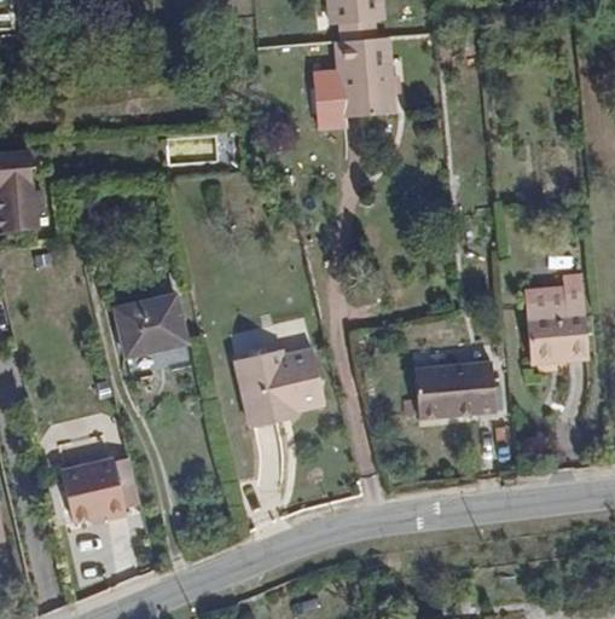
[(328,0),(330,24),(340,23),(353,22),(350,0),(328,0)]
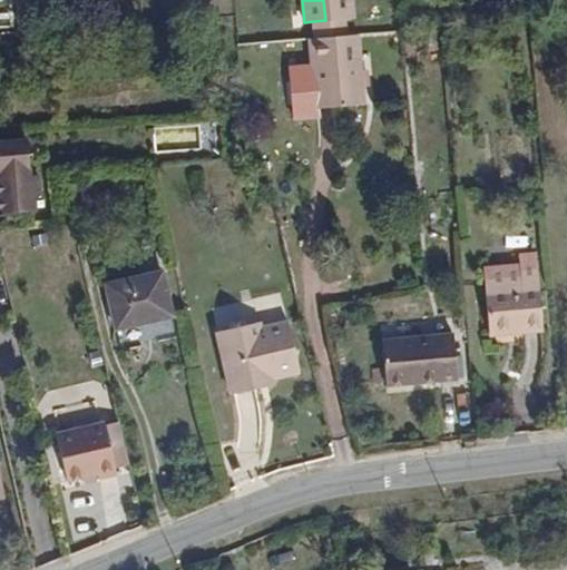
[(323,0),(325,20),(344,18),(354,17),(352,0),(323,0)]
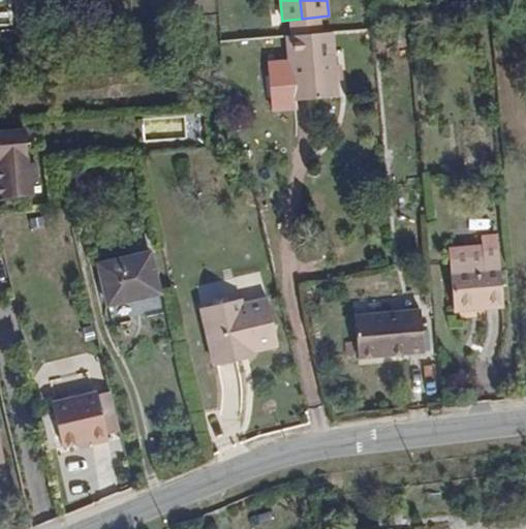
[(321,33),(319,17),(302,19),(304,34),(321,33)]
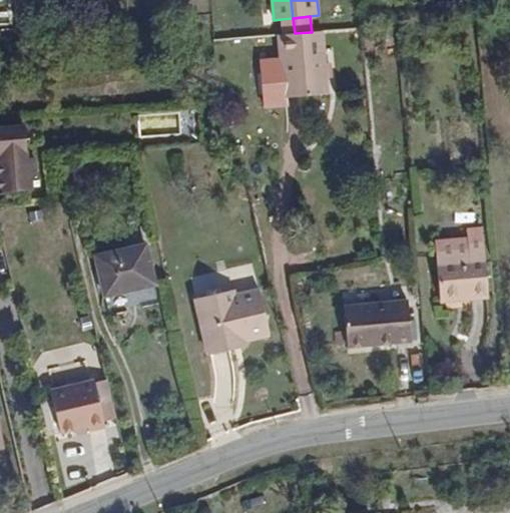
[(284,34),(295,33),(293,18),(282,19),(284,34)]
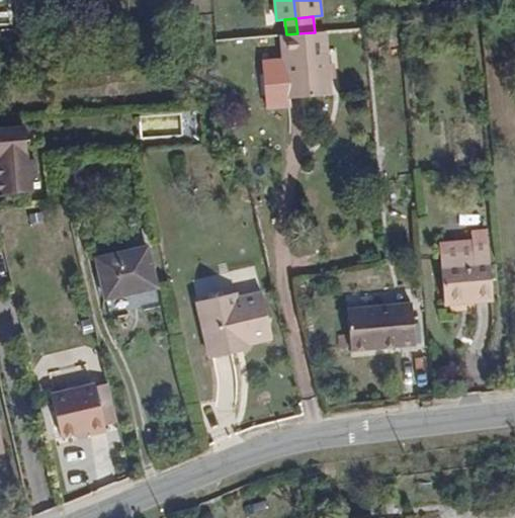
[(301,66),(304,97),(331,94),(326,31),(315,32),(297,33),(301,66)]
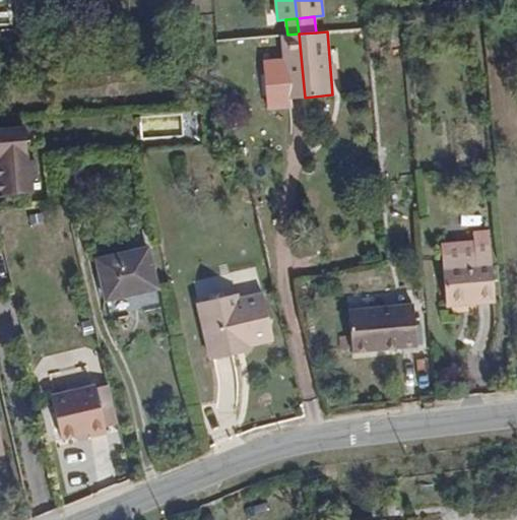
[(288,99),(305,98),(302,66),(299,34),(287,35),(283,36),(288,99)]
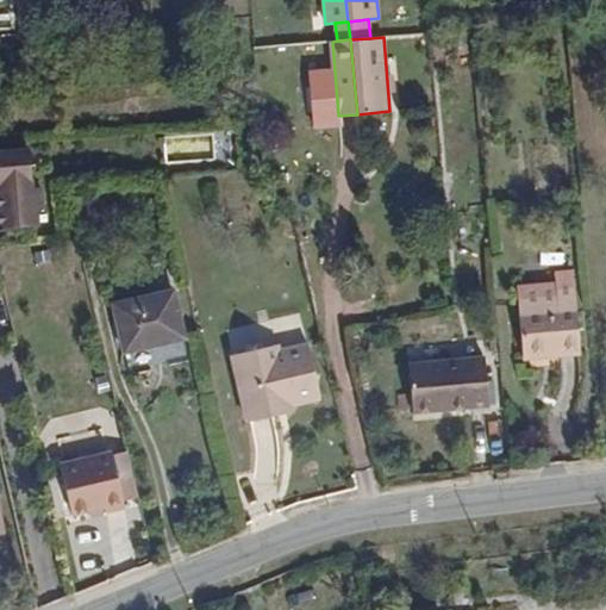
[(0,187),(31,185),(29,154),(0,155),(0,187)]
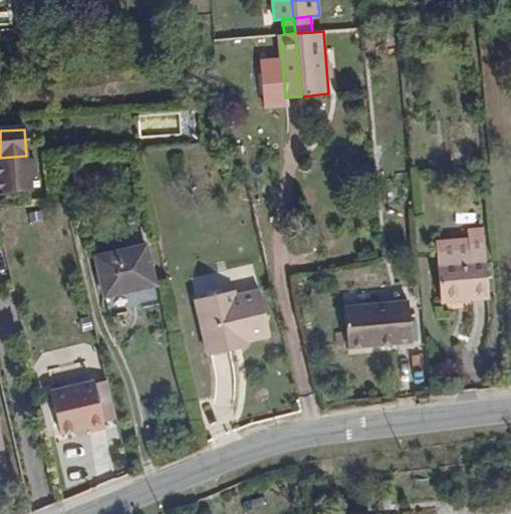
[(26,156),(0,158),(0,198),(31,195),(30,180),(35,180),(33,163),(26,164),(26,156)]
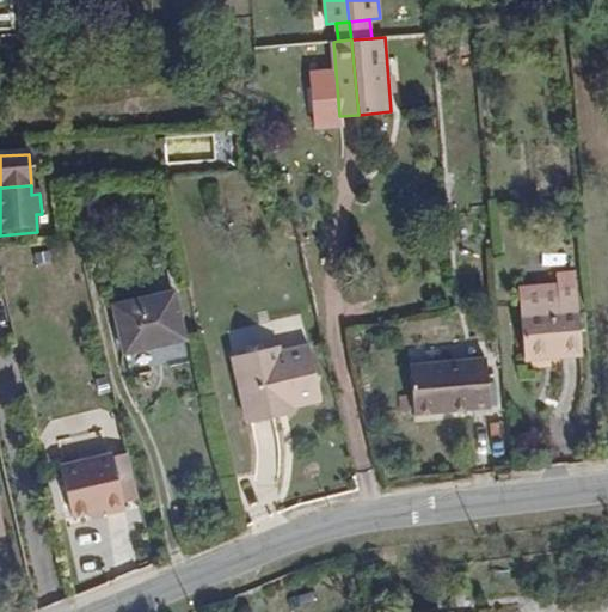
[(582,353),(578,304),(576,273),(558,274),(559,283),(520,286),(526,354),(557,352),(557,355),(582,353)]
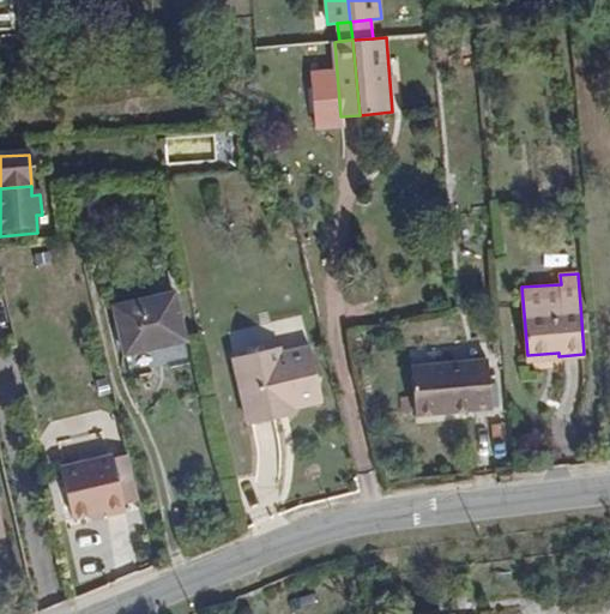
[(175,293),(114,307),(125,354),(186,339),(175,293)]
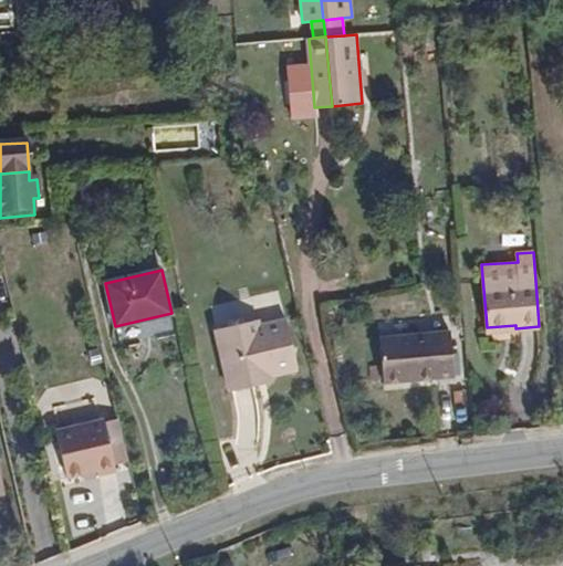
[(231,390),(257,385),(256,378),(272,375),(296,369),(285,321),(260,326),(258,320),(217,328),(231,390)]
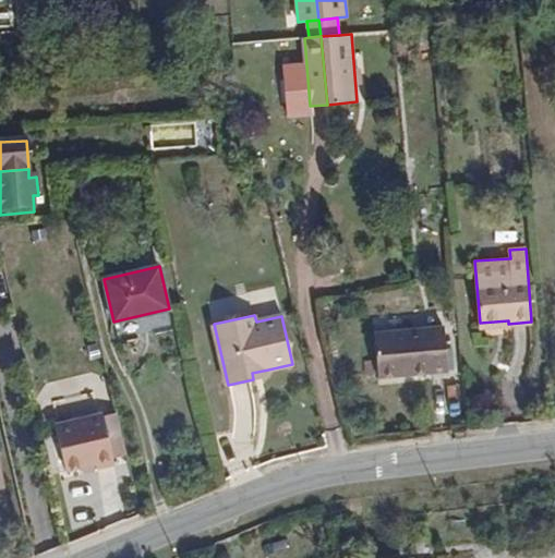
[(444,328),(374,335),(377,375),(446,368),(444,328)]
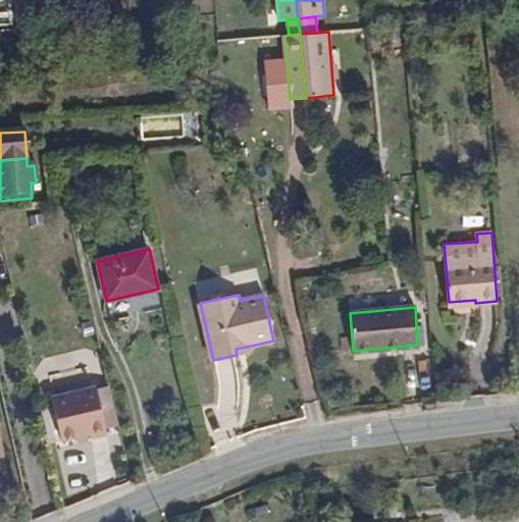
[(236,349),(237,355),(252,352),(251,346),(236,349)]
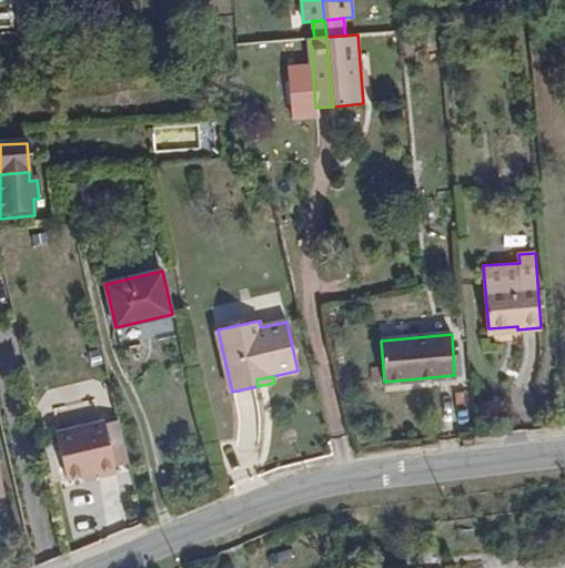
[(52,432),(67,484),(128,468),(114,416),(52,432)]
